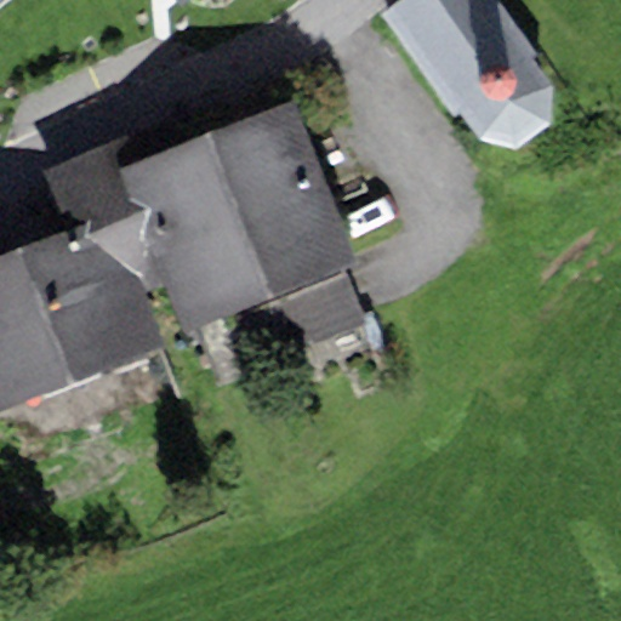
[(537,55),(496,0),(402,0),(380,16),(453,115),(460,110),(482,140),(516,149),(548,127),(552,90),(533,58),(537,55)]
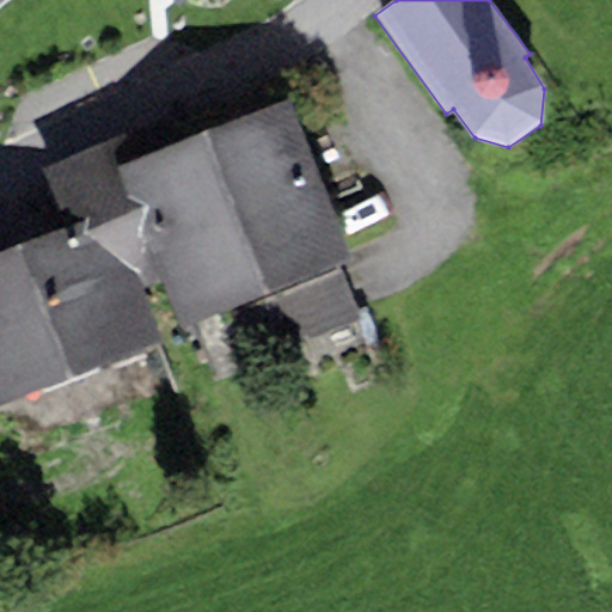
[(287,102),(116,167),(130,202),(163,281),(181,329),(258,298),(340,267),(350,262),(287,102)]
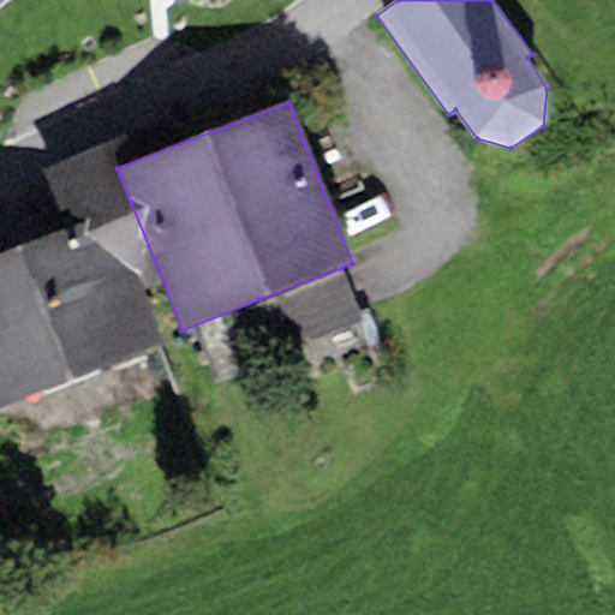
[(163,282),(131,203),(117,168),(133,162),(123,135),(43,166),(69,228),(112,212),(143,291),(163,282)]
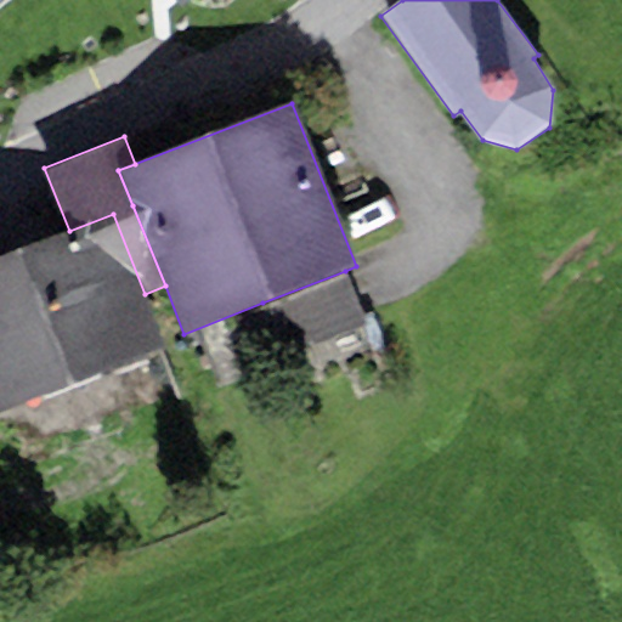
[(69,231),(0,259),(0,412),(167,345),(145,294),(113,214),(69,231)]
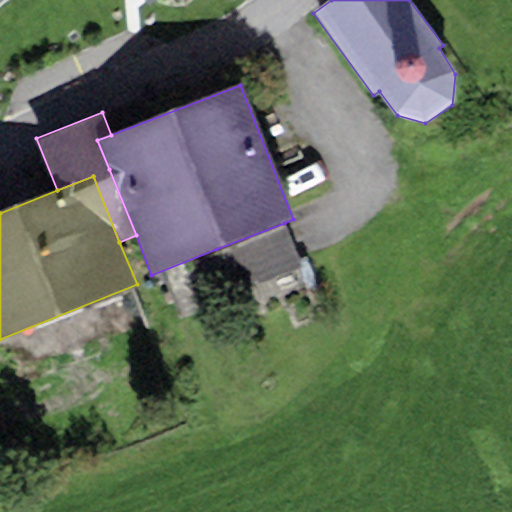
[(302,268),(284,223),(216,249),(234,294),(302,268)]
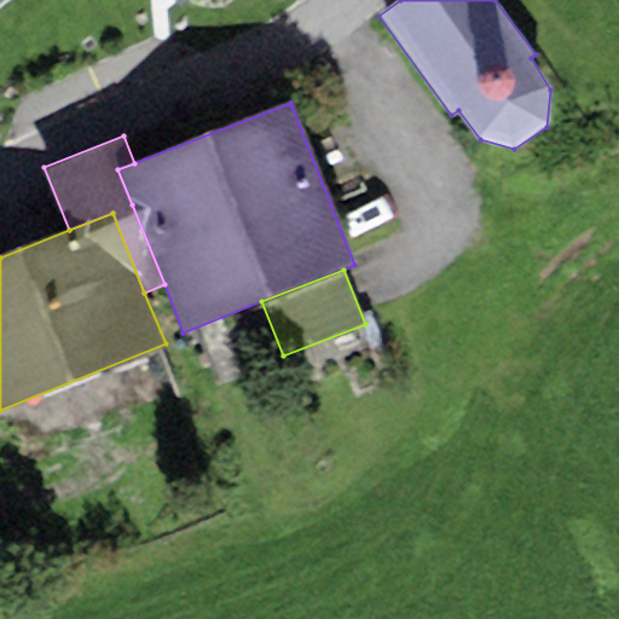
All buildings are outlined.
